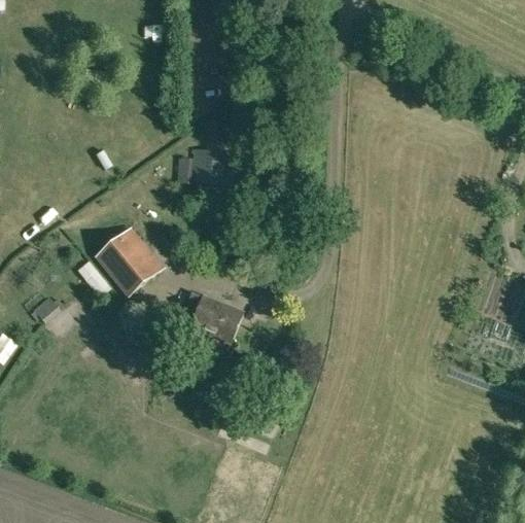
[(193,147),(190,181),(221,183),(222,148),(193,147)]
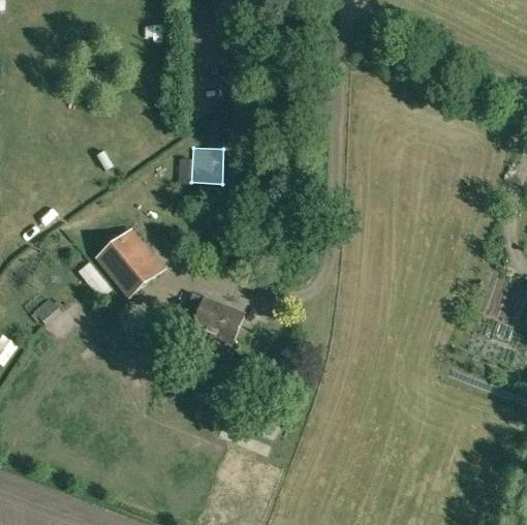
[(111,149),(100,154),(107,171),(118,166),(111,149)]
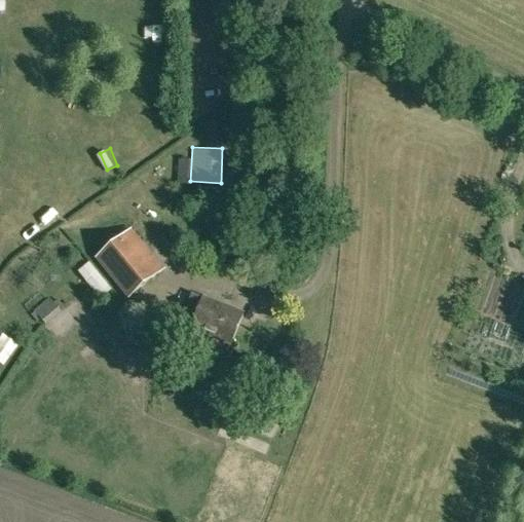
[(126,227),(95,253),(127,294),(159,267),(126,227)]
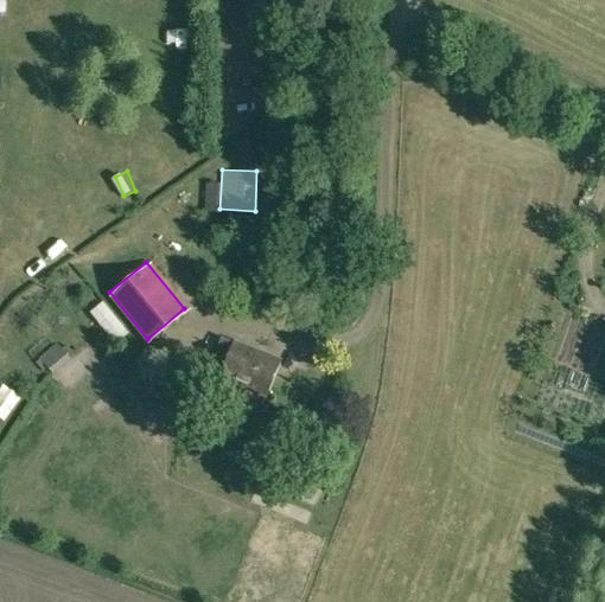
[(88,308),(113,340),(127,330),(101,299),(88,308)]
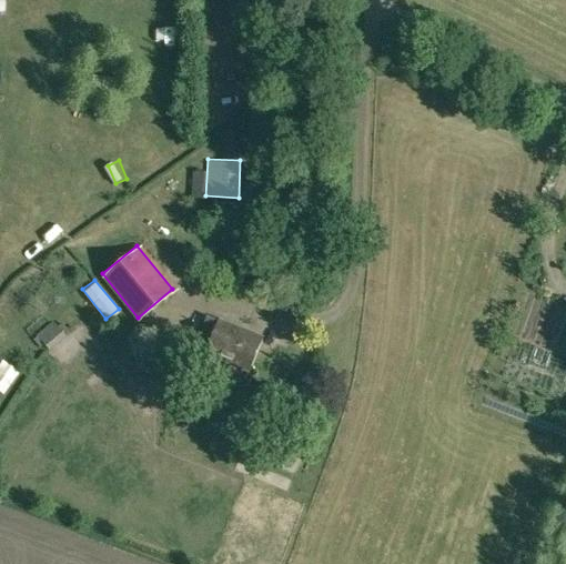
[(211,334),(204,351),(248,369),(261,335),(205,312),(199,330),(211,334)]
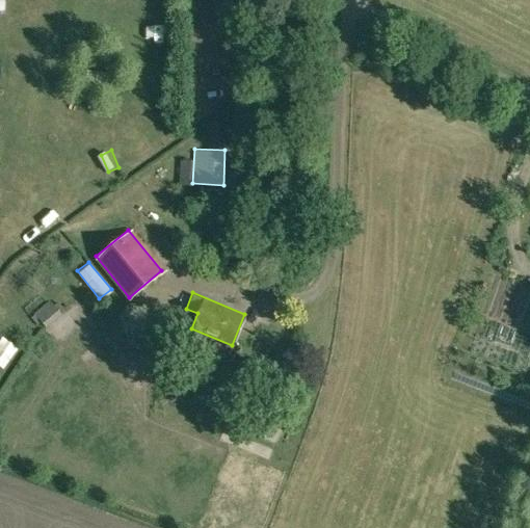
[(33,312),(29,315),(35,322),(38,318),(44,324),(60,311),(47,296),(31,310),(33,312)]
